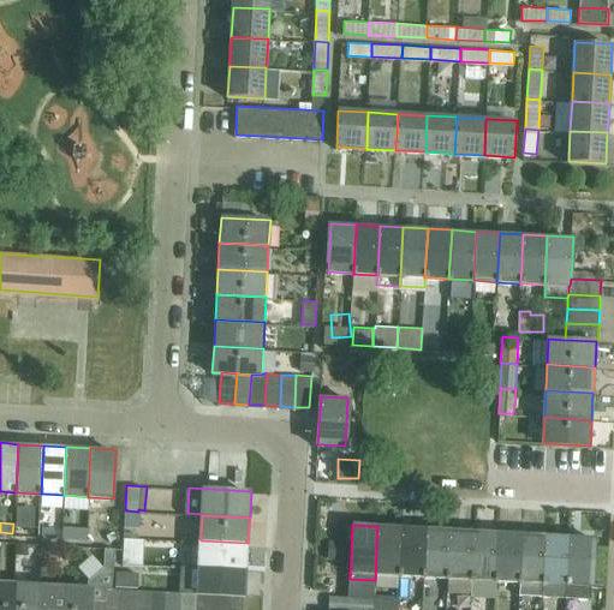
[(64,537),(88,538),(89,527),(64,526),(64,537)]
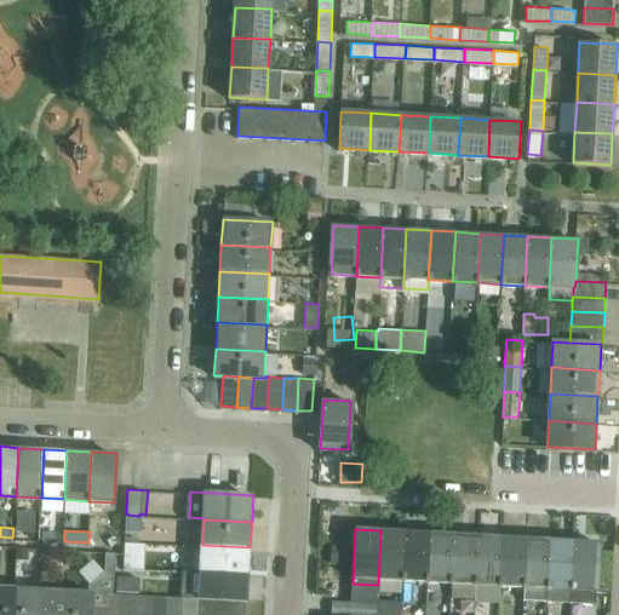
[(380,530),(378,585),(402,586),(402,580),(405,532),(380,530)]
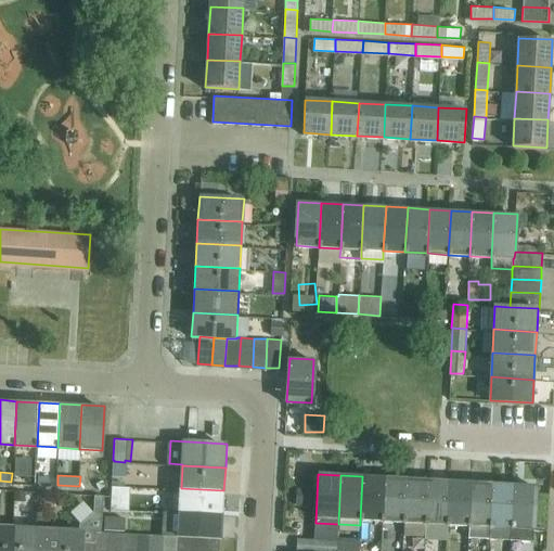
[(362,476),(360,520),(382,521),(384,477),(362,476)]
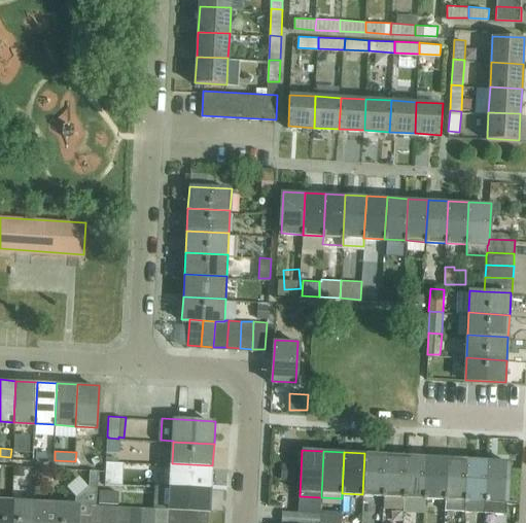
[(364,453),(362,494),(383,495),(385,454),(364,453)]
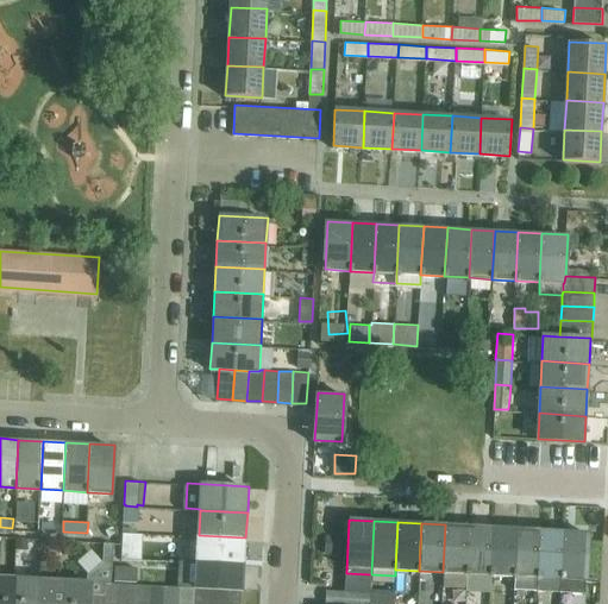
[(445,524),(443,572),(467,573),(469,526),(445,524)]
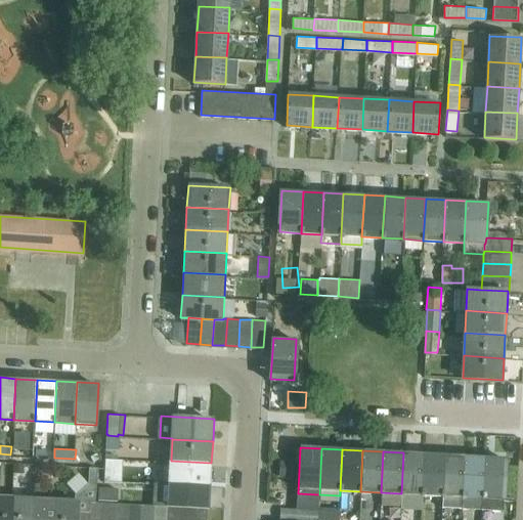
[(403,452),(401,493),(422,494),(424,453),(403,452)]
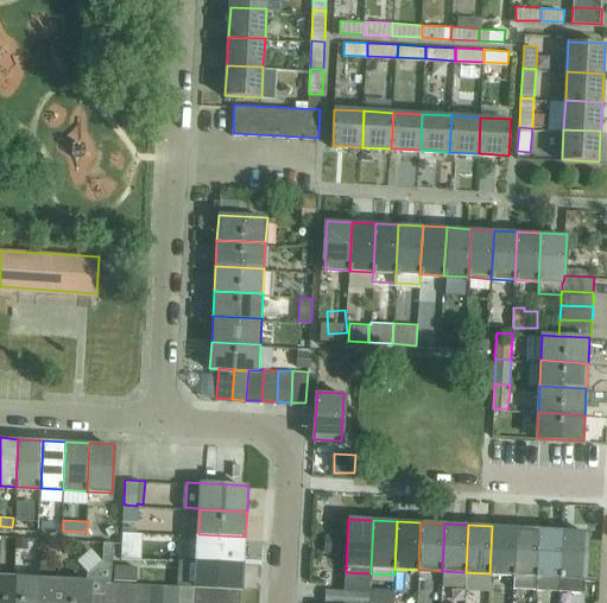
[(492,526),(489,573),(513,575),(516,527),(492,526)]
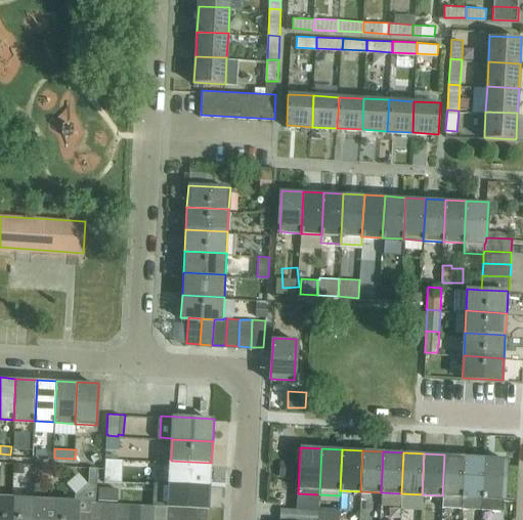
[(444,455),(442,495),(441,506),(462,507),(465,456),(444,455)]
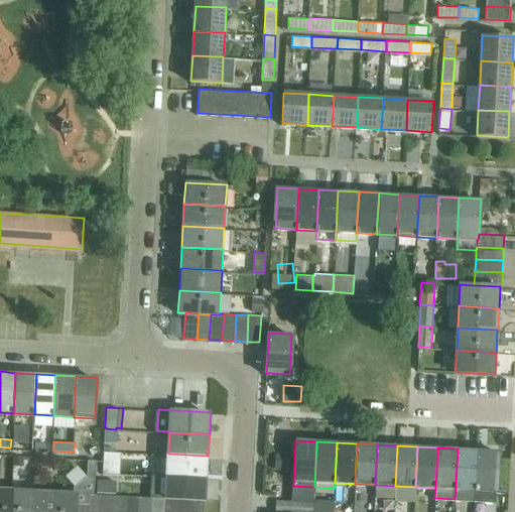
[(475,500),(476,490),(478,450),(458,449),(455,499),(475,500)]
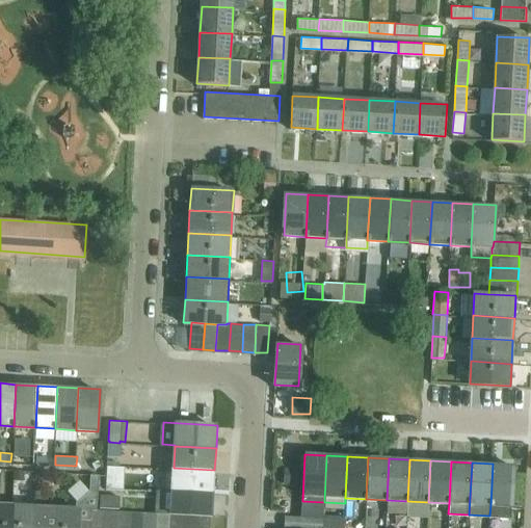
[(490,505),(489,516),(511,517),(512,506),(514,465),(493,464),(490,505)]
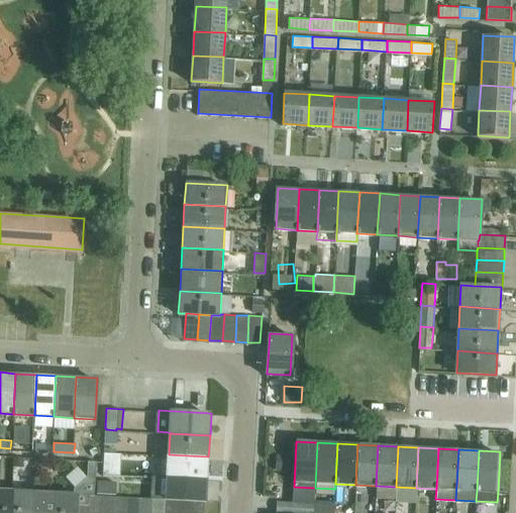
[(104,451),(103,473),(116,474),(117,451),(104,451)]
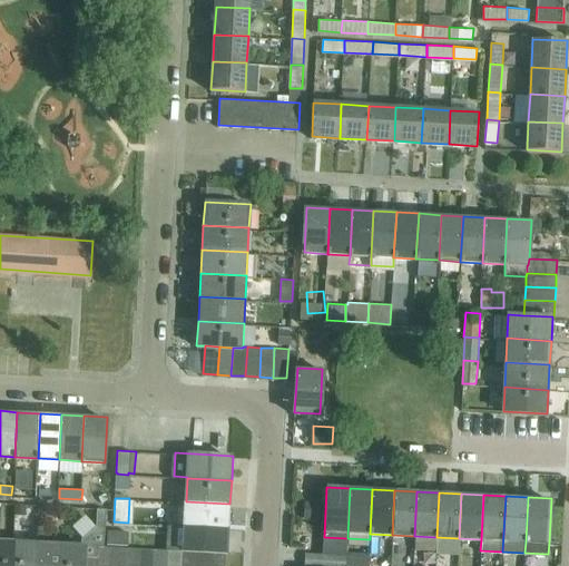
[(186,501),(184,526),(228,528),(229,504),(186,501)]
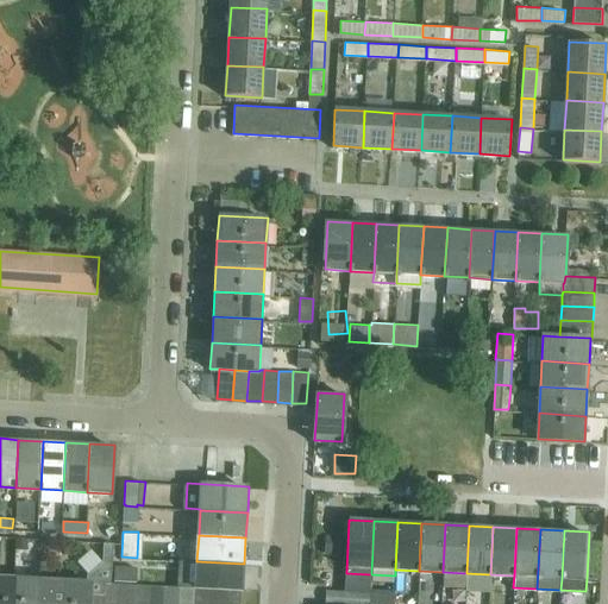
[(344,535),(331,535),(330,552),(343,553),(344,535)]
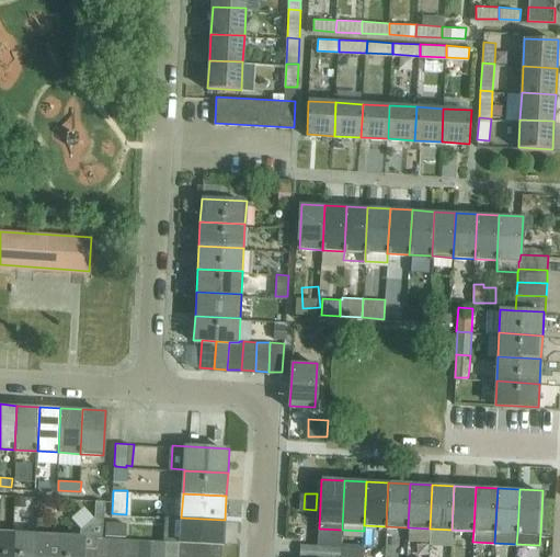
[(111,556),(112,537),(102,537),(104,501),(95,501),(94,515),(81,529),(80,530),(80,536),(60,535),(58,556),(111,556)]
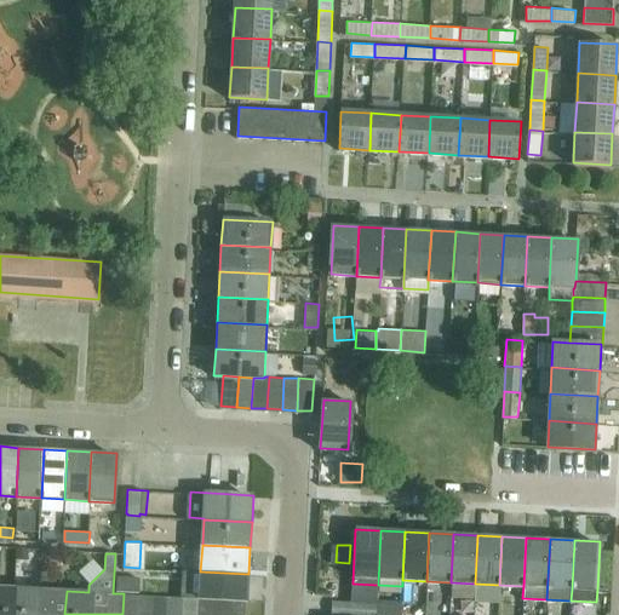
[(200,572),(199,597),(213,598),(229,598),(245,599),(247,599),(248,574),(200,572)]
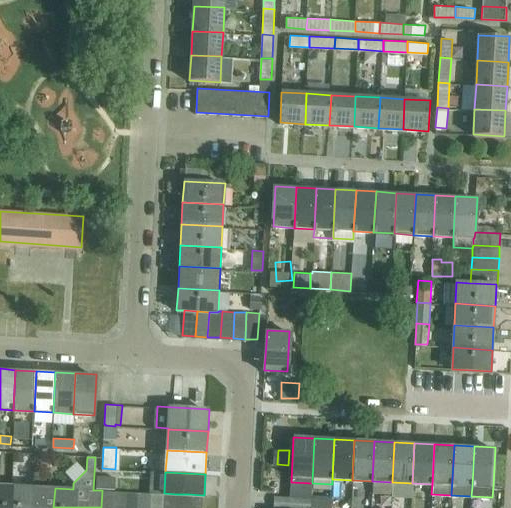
[(96,487),(115,488),(116,476),(97,475),(96,487)]
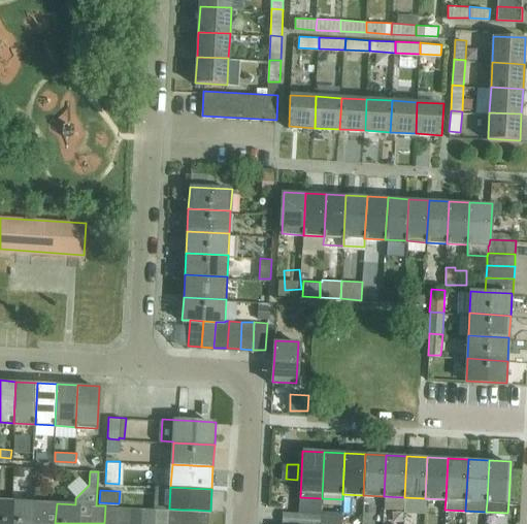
[(0,523),(11,523),(12,500),(0,499),(0,523)]
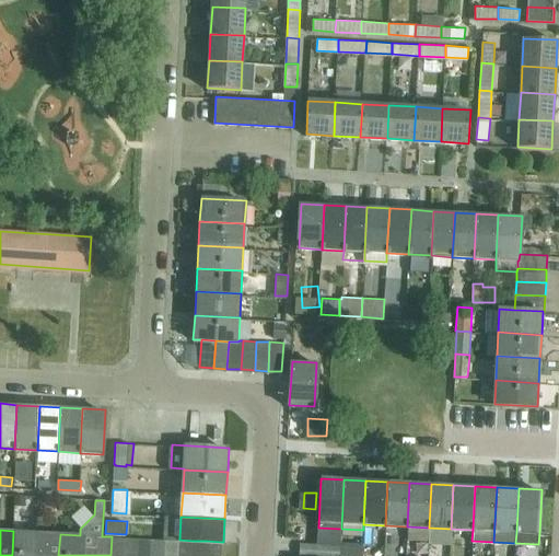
[(12,555),(36,555),(37,533),(13,531),(12,555)]
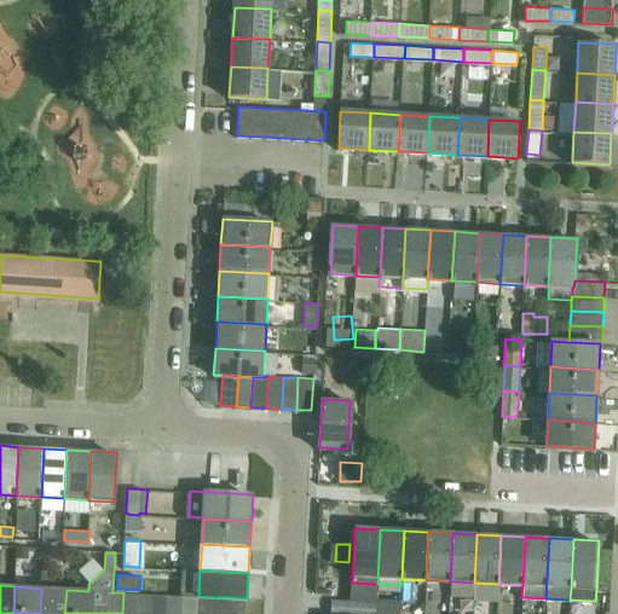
[(40,613),(64,613),(67,590),(41,589),(40,613)]
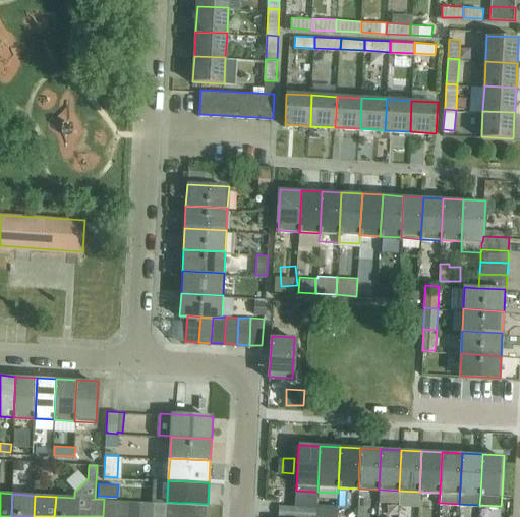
[(116,516),(117,500),(104,499),(103,516),(116,516)]
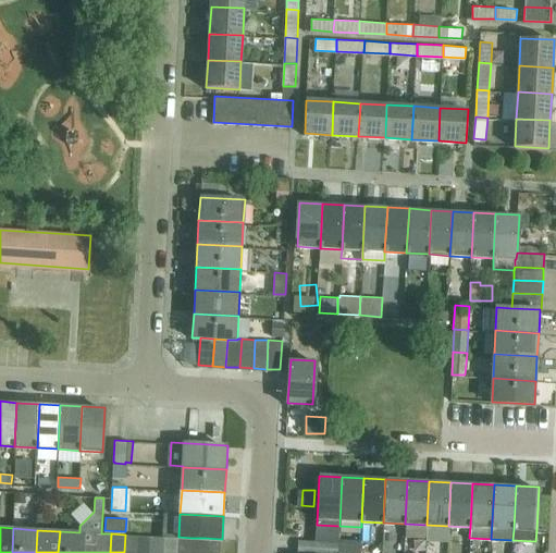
[(138,552),(140,535),(125,535),(124,552),(138,552)]
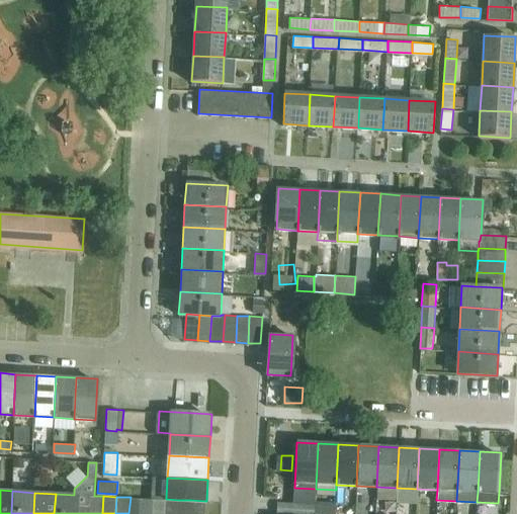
[(141,513),(142,498),(131,497),(128,513),(141,513)]
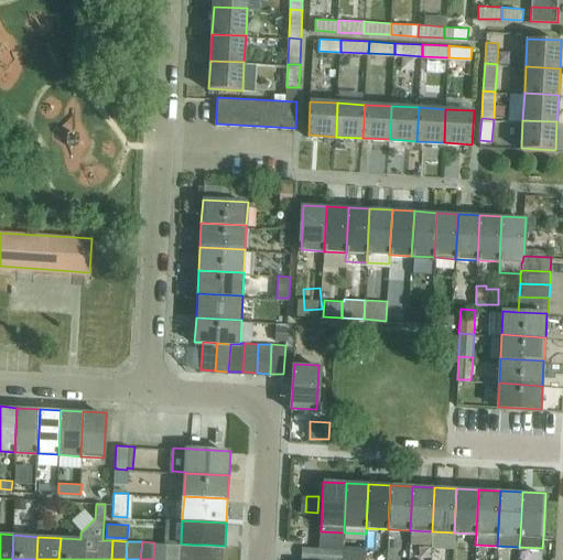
[(153,559),(166,559),(168,544),(154,542),(153,559)]
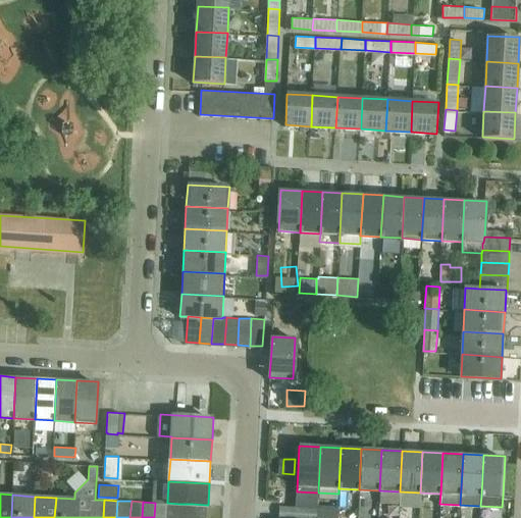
[(155,503),(154,517),(166,517),(167,503),(155,503)]
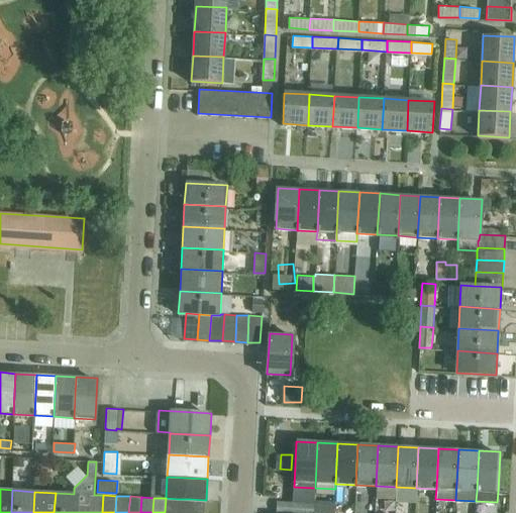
[(177,512),(178,499),(166,498),(165,512),(177,512)]
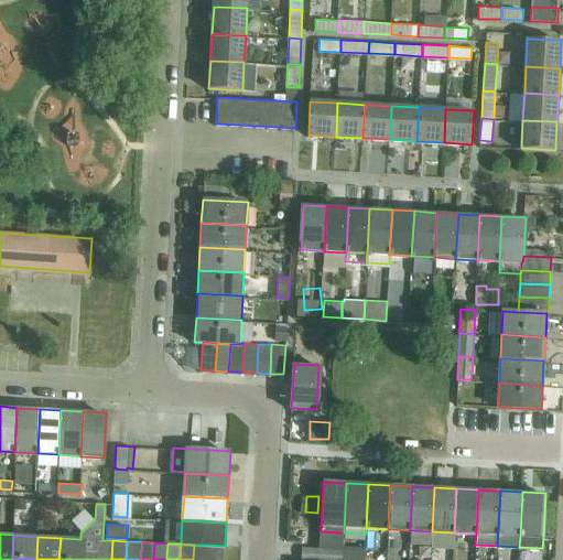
[(207,559),(208,545),(194,545),(193,559),(207,559)]
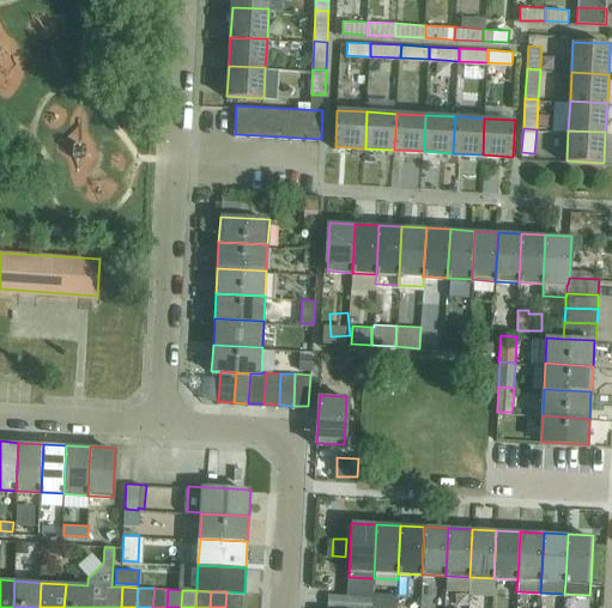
[(241,607),(242,593),(226,591),(225,607),(241,607)]
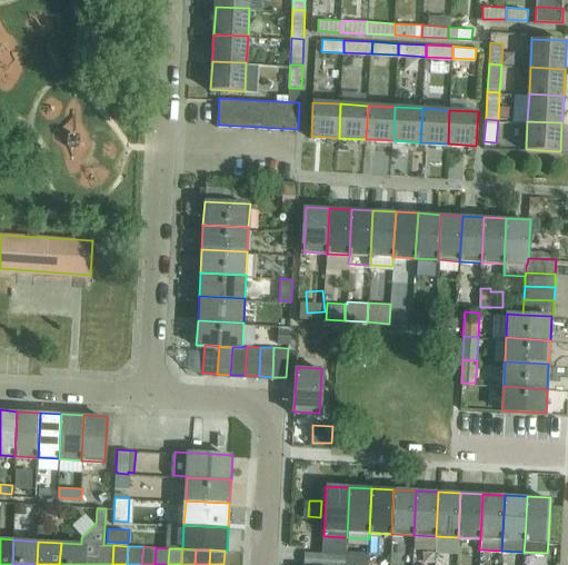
[(346,549),(345,564),(367,564),(368,552),(346,549)]
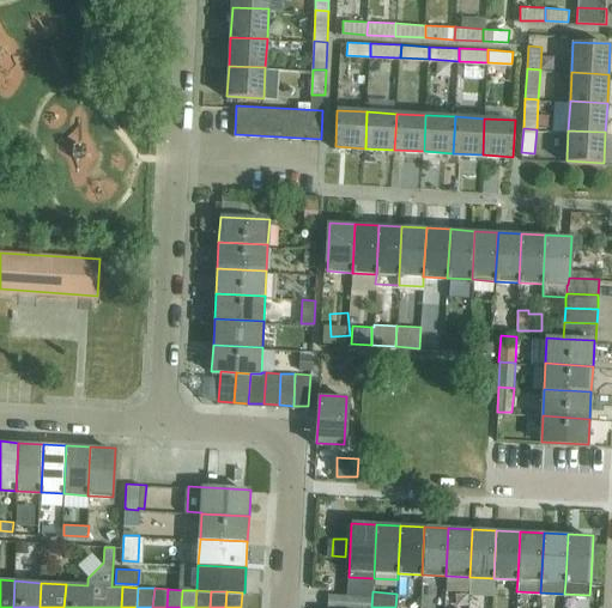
[(328,594),(327,607),(371,607),(373,595),(328,594)]
